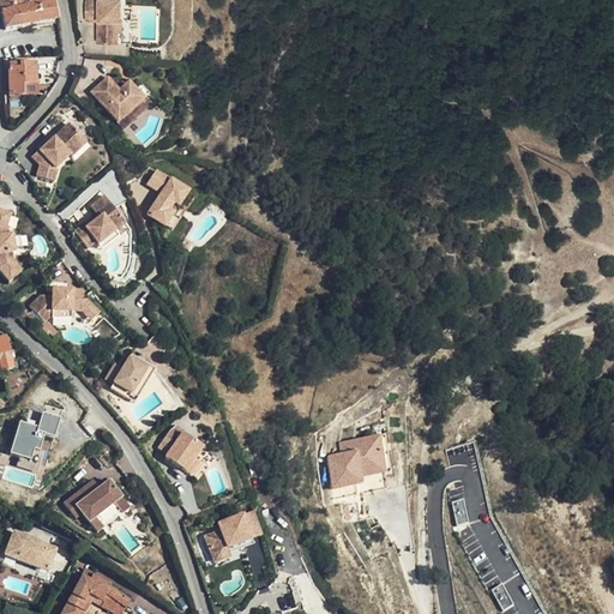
[(54,4),(53,0),(32,0),(34,2),(25,4),(24,0),(0,0),(0,2),(6,31),(26,26),(28,31),(42,29),(41,24),(58,20),(54,4)]
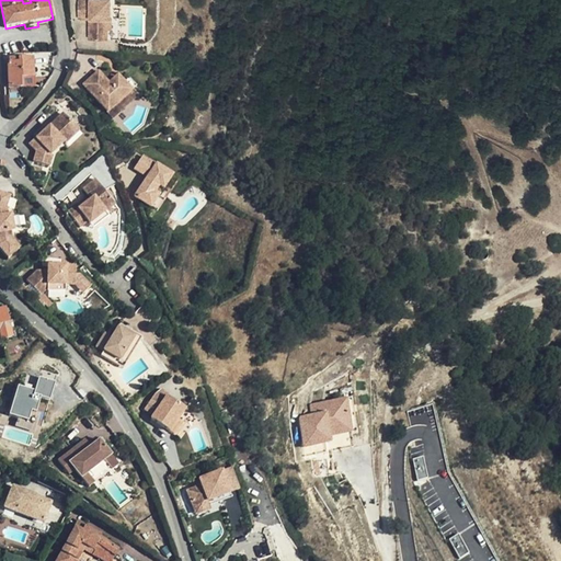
[(78,0),(78,12),(90,12),(90,18),(90,39),(107,39),(107,29),(105,29),(105,18),(110,18),(109,0),(78,0)]
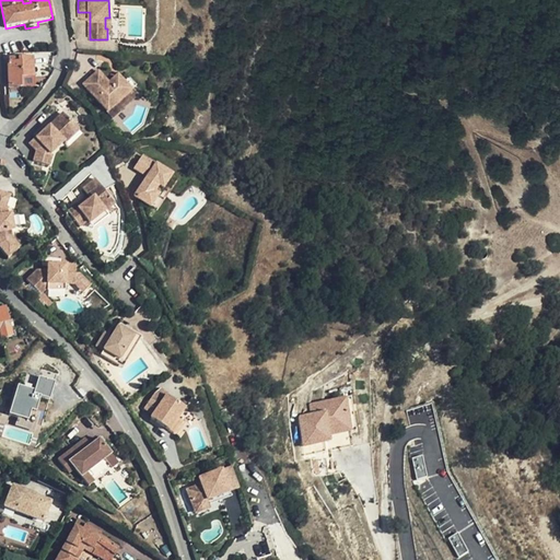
[(33,57),(20,57),(20,62),(9,63),(7,63),(9,89),(23,89),(23,77),(34,77),(33,57)]
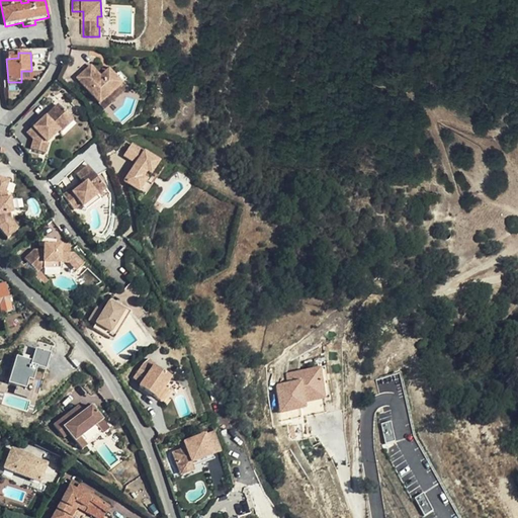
[(108,68),(103,73),(99,77),(95,73),(89,66),(76,78),(99,104),(122,83),(114,75),(108,68)]
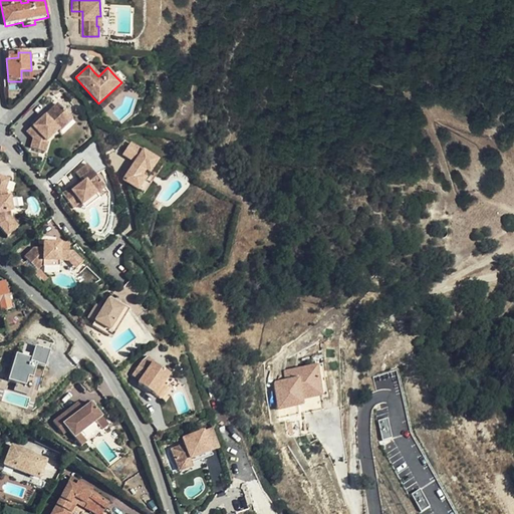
[(118,70),(113,74),(121,82),(125,78),(118,70)]
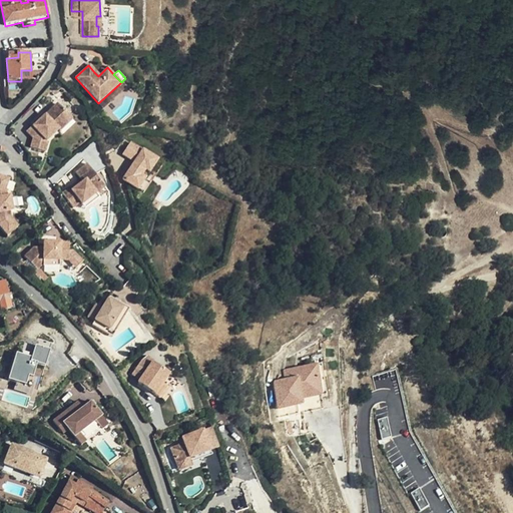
[(121,82),(98,103),(103,108),(130,84),(125,78),(121,82)]
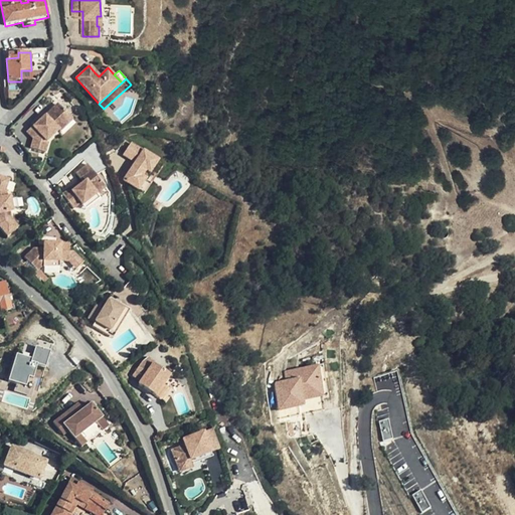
[(33,139),(31,149),(45,153),(48,143),(47,142),(59,130),(56,128),(69,116),(58,105),(33,128),(32,127),(26,132),(33,139)]
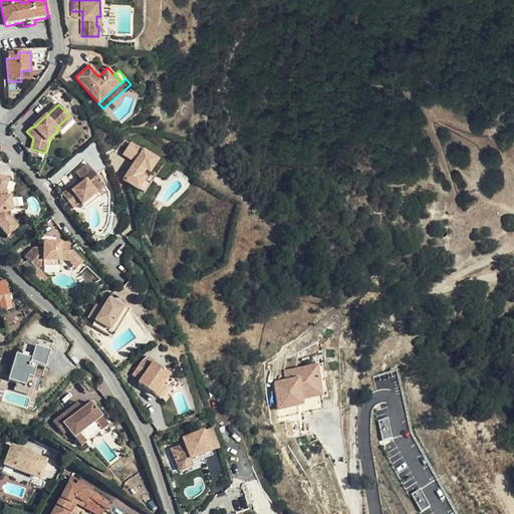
[(69,115),(56,127),(59,130),(61,132),(73,120),(69,115)]
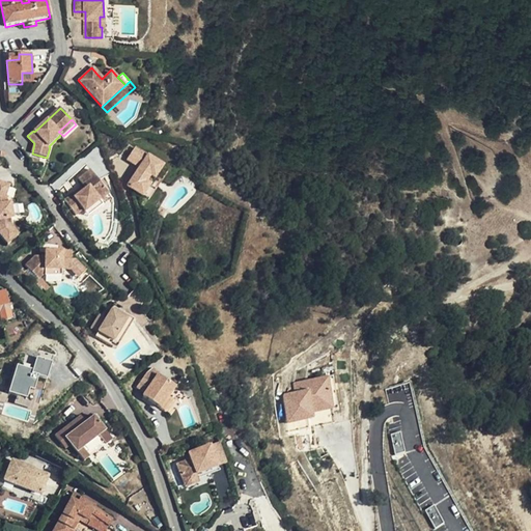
[(141,168),(149,155),(137,146),(129,160),(141,168)]
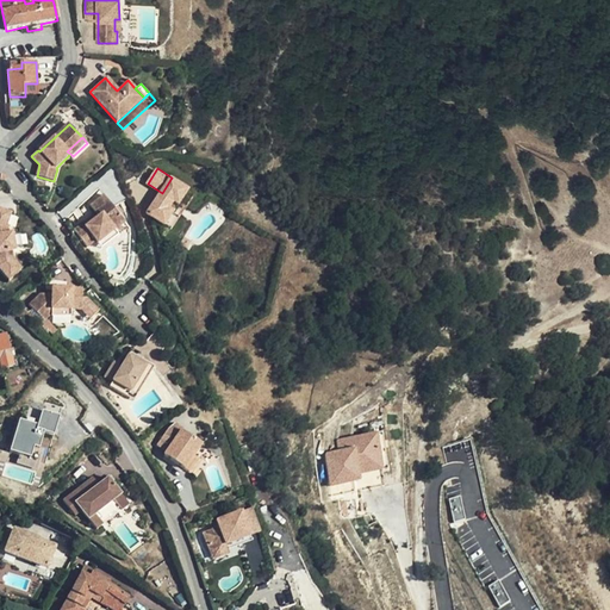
[(191,190),(172,178),(162,193),(148,215),(165,225),(167,222),(176,209),(172,205),(176,198),(184,201),(191,190)]
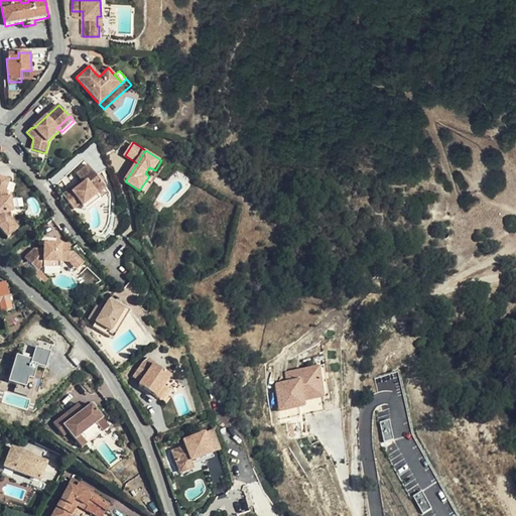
[(78,187),(96,174),(89,164),(78,172),(83,180),(76,185),(78,187)]
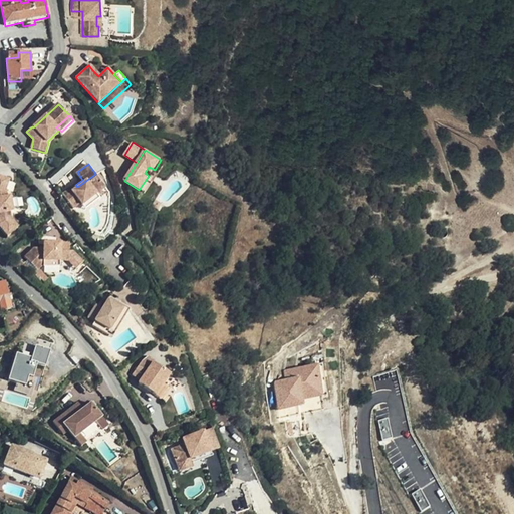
[(159,173),(155,170),(149,167),(145,173),(149,176),(141,187),(148,191),(159,173)]
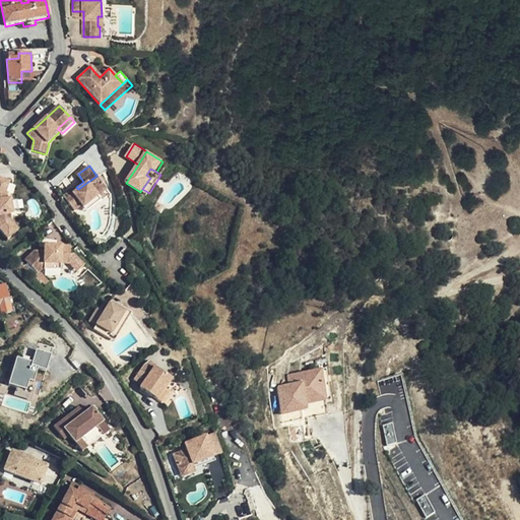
[(11,209),(9,199),(9,196),(6,197),(5,191),(9,180),(0,176),(0,229),(7,238),(16,230),(9,219),(8,213),(11,212),(11,209)]
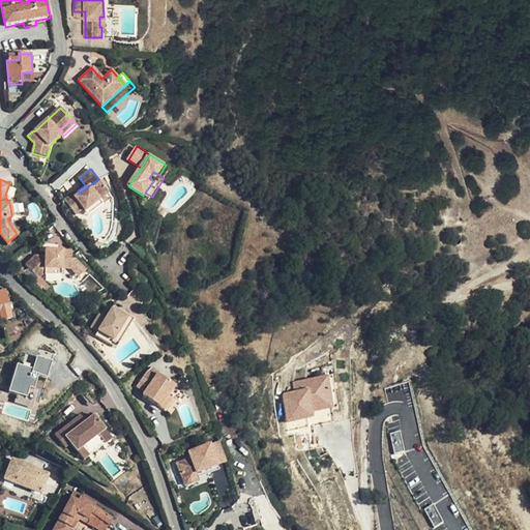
[(101,201),(110,195),(98,179),(80,193),(78,190),(66,199),(77,214),(85,208),(87,211),(101,201)]
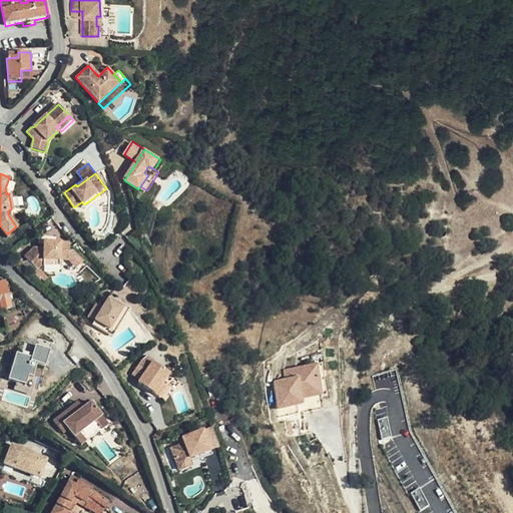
[(102,199),(98,194),(84,204),(87,209),(102,199)]
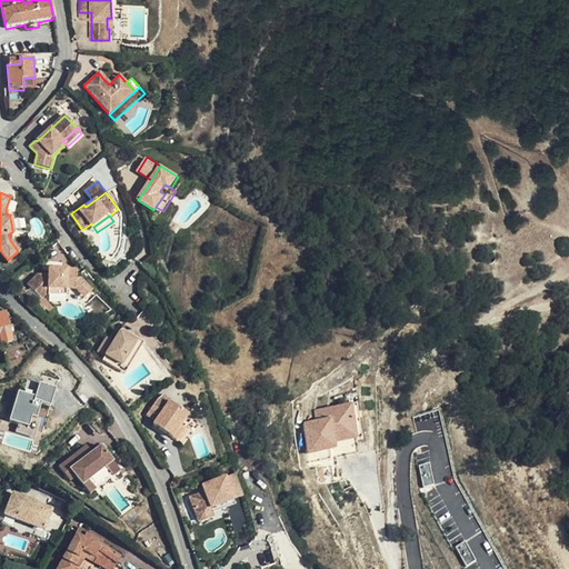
[(18,217),(10,218),(12,229),(20,228),(18,217)]
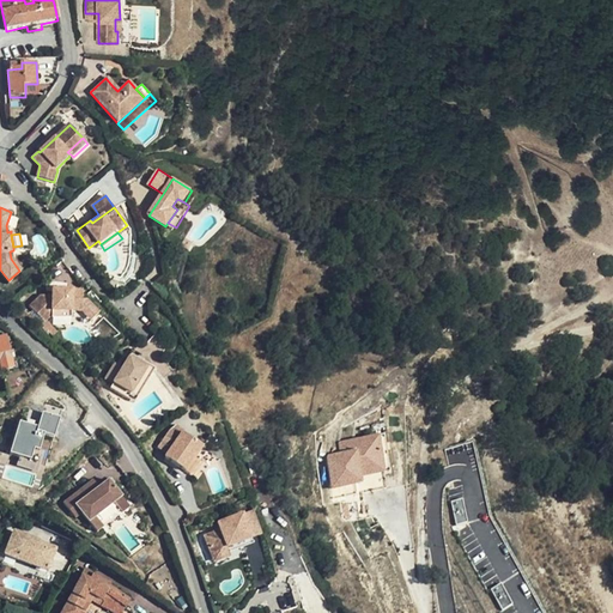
[(194,242),(187,237),(182,246),(189,249),(194,242)]
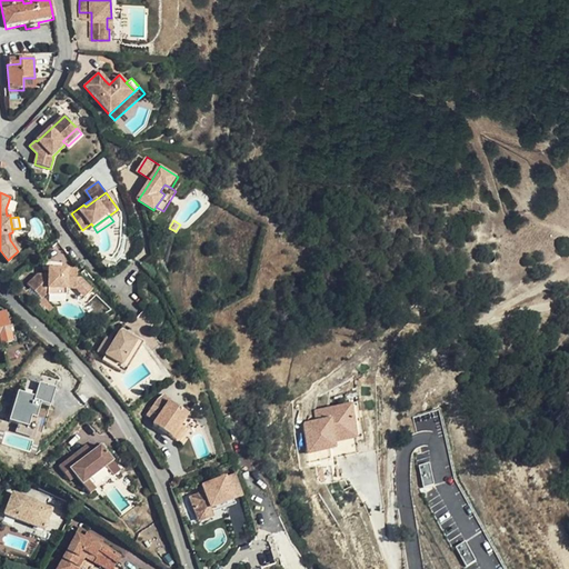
[(42,301),(50,295),(50,289),(69,289),(78,289),(86,299),(93,292),(82,279),(78,278),(78,270),(50,270),(50,276),(39,276),(28,283),(42,301)]
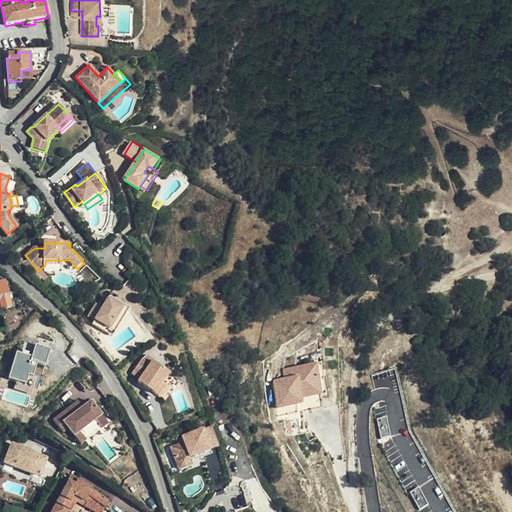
[(0,310),(12,307),(5,281),(0,282),(0,310)]
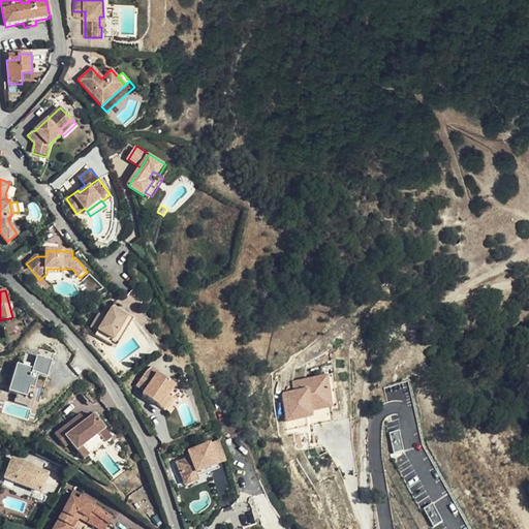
[(127,315),(112,306),(105,317),(98,330),(95,335),(112,344),(127,315)]
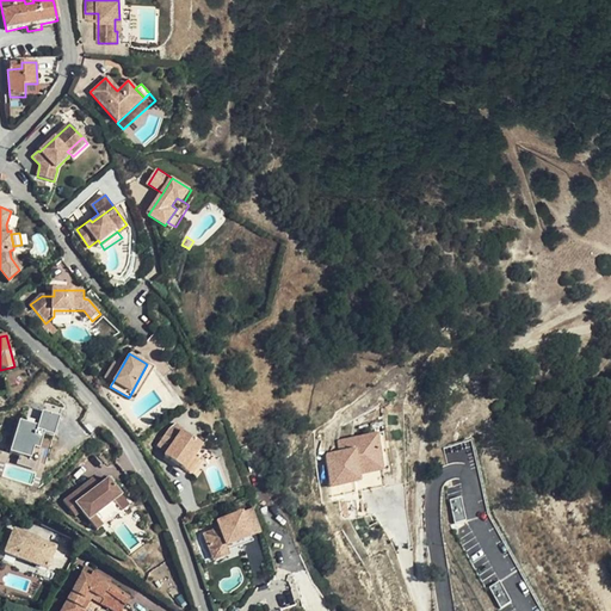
[(122,366),(115,363),(112,366),(117,370),(111,380),(113,381),(122,366)]
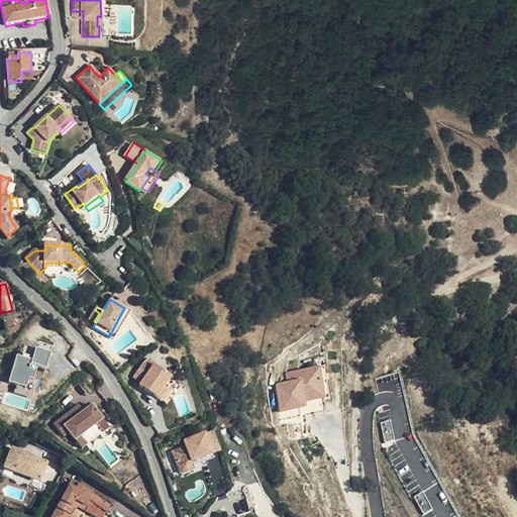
[(130,312),(124,308),(109,336),(114,339),(126,318),(130,312)]
